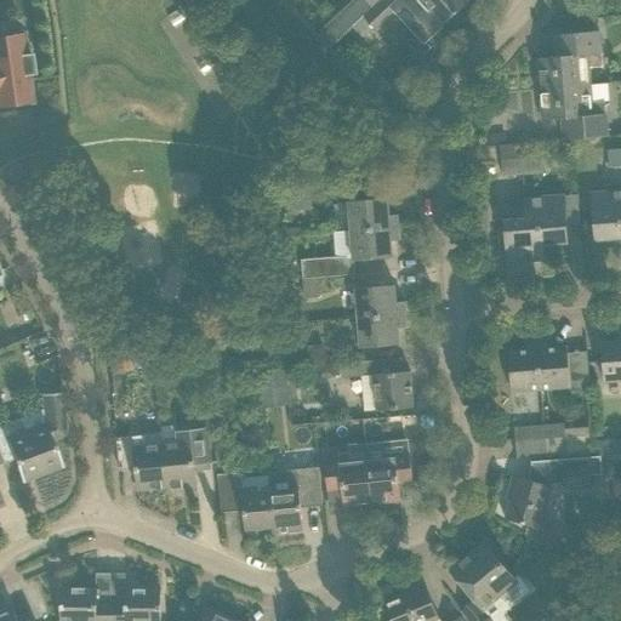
[(362,17),(380,0),(354,0),(349,5),(362,17)]
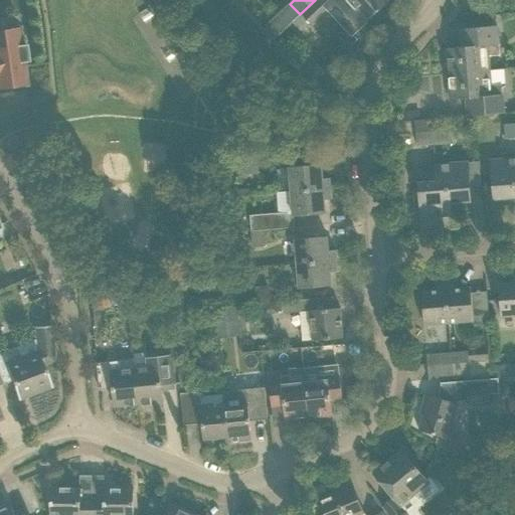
[(315,0),(300,14),(313,26),(338,2),(336,0),(315,0)]
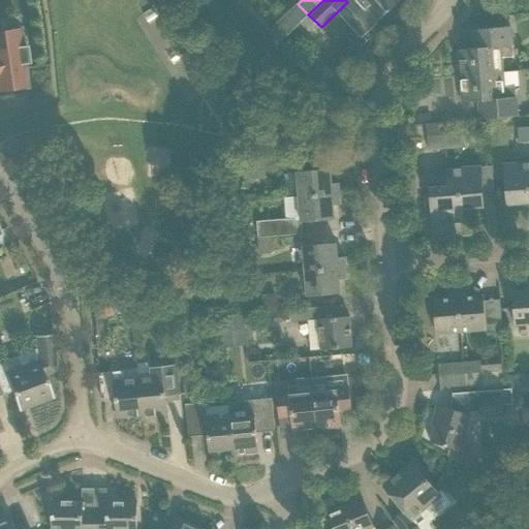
[(353,0),(361,8),(375,24),(400,0),(353,0)]
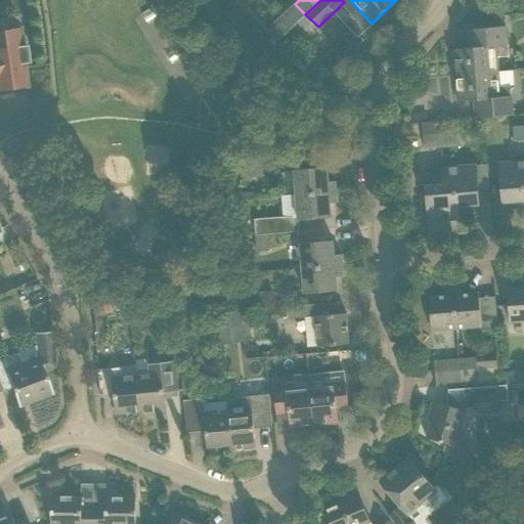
[(452,49),(454,76),(497,73),(496,57),(508,56),(507,45),(507,46),(505,27),(473,29),(475,47),(452,49)]
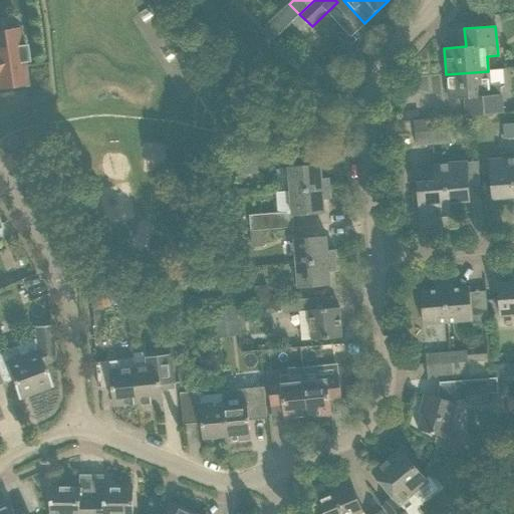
[(27,61),(25,45),(20,45),(17,28),(0,30),(0,87),(25,84),(22,61),(27,61)]
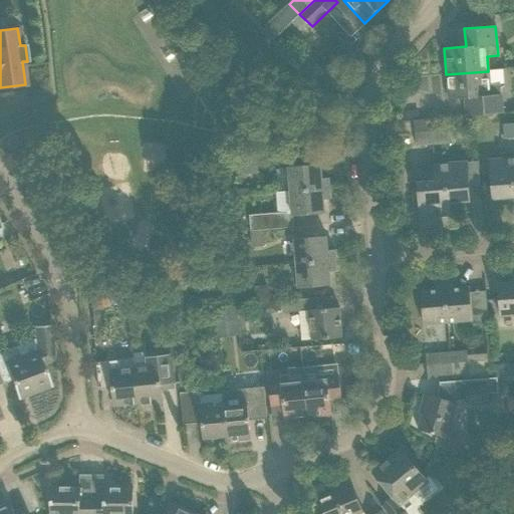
[(307,56),(296,65),(303,72),(314,63),(307,56)]
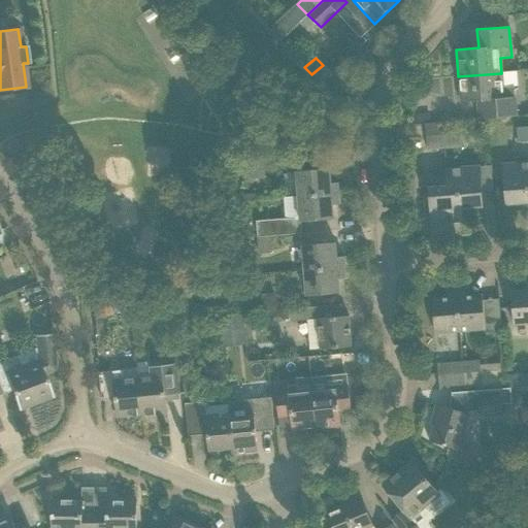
[(501,73),(458,76),(460,102),(482,100),(484,119),(516,117),(515,97),(514,87),(502,88),(501,73)]
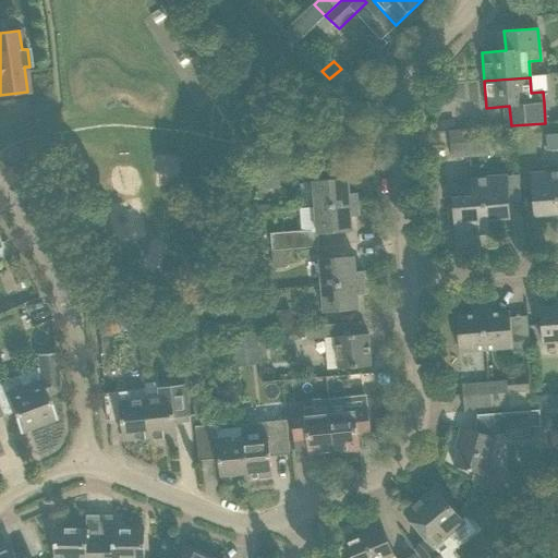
[(469,157),(468,143),(466,130),(449,131),(451,158),(469,157)]
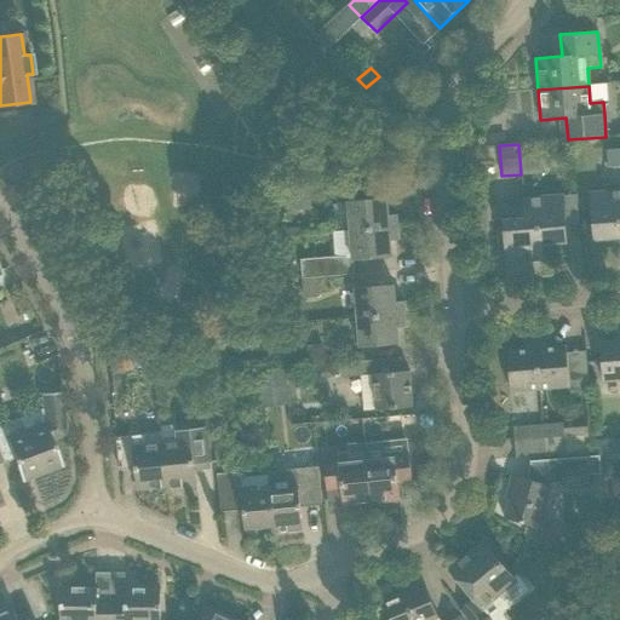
[(619,148),(606,150),(608,167),(619,165),(619,148)]
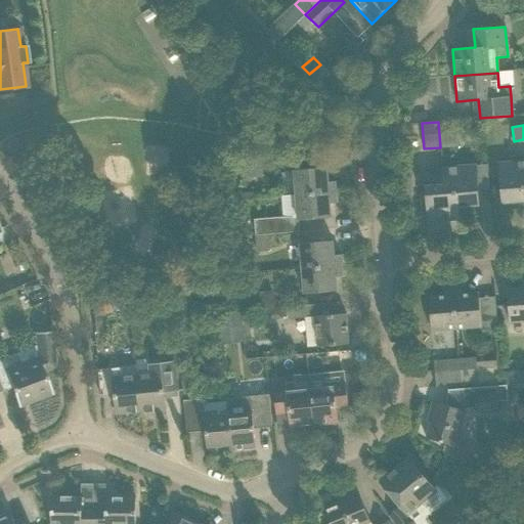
[(439,134),(440,147),(456,145),(455,132),(439,134)]
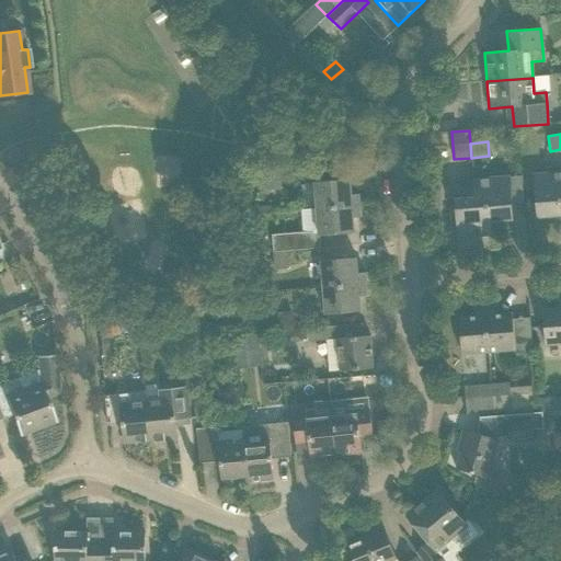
[(308,170),(296,171),(296,180),(309,179),(308,170)]
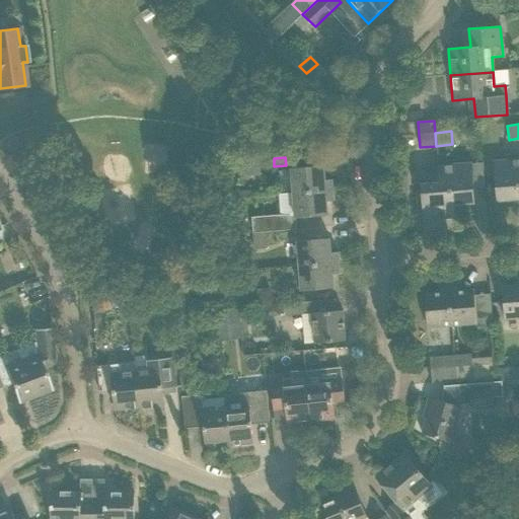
[(247,159),(247,174),(261,174),(260,159),(247,159)]
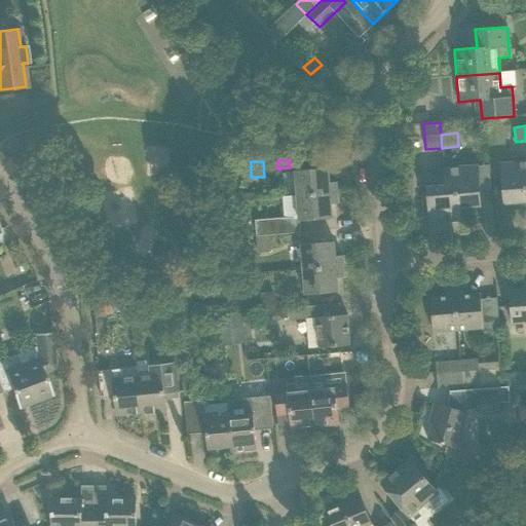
[(504,203),(525,201),(525,199),(523,162),(500,164),(504,203)]
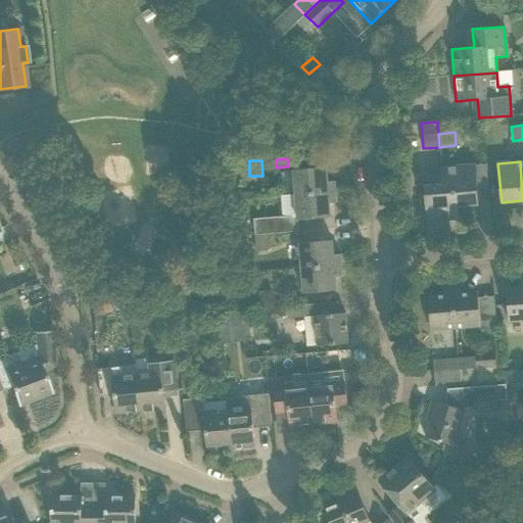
[(474,165),(452,167),(455,206),(477,204),(474,165)]
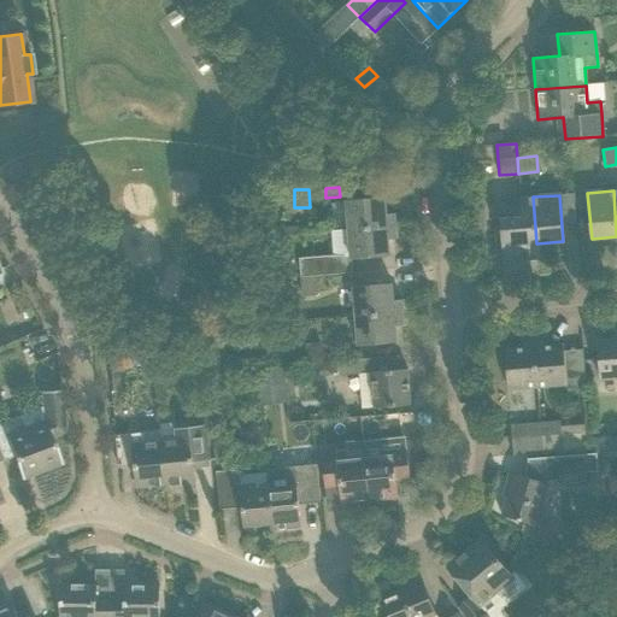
[(346,200),(348,229),(395,225),(394,213),(386,215),(385,197),(360,199),(346,200)]
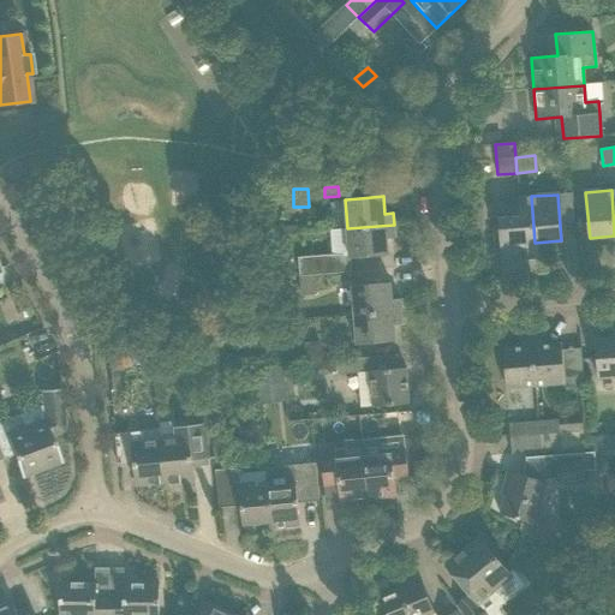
[(535,243),(531,196),(519,197),(520,218),(500,219),(500,222),(493,224),(494,250),(502,249),(502,260),(536,257),(535,243)]
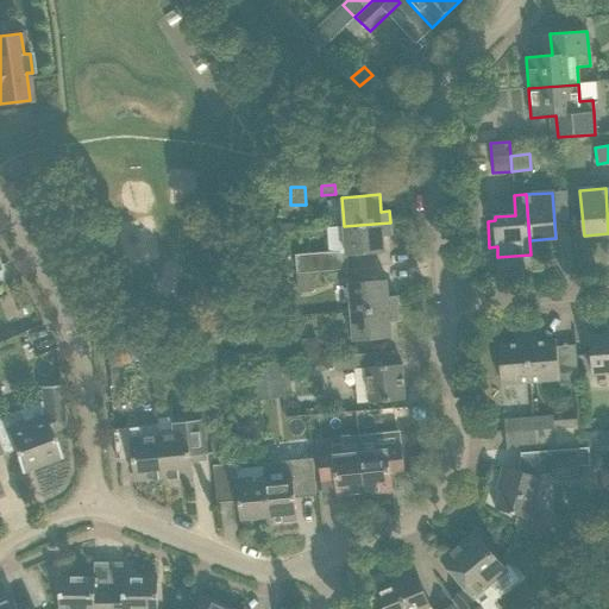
[(390,223),(344,226),(346,252),(341,252),(340,250),(296,253),(297,272),(311,271),(347,268),(346,256),(384,252),(383,236),(390,234),(390,223)]
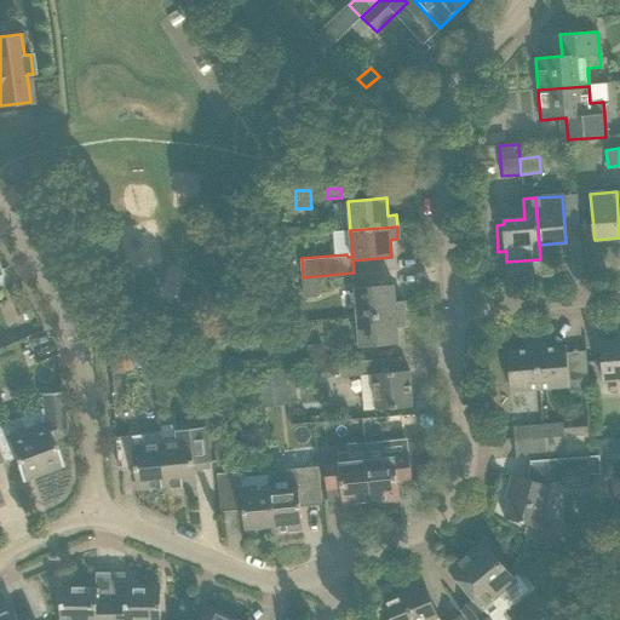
[(319,296),(316,276),(303,277),(304,297),(319,296)]
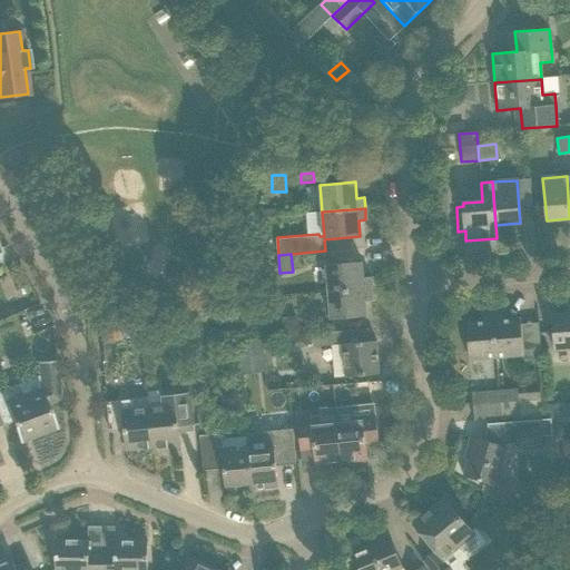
[(326,265),(328,292),(371,288),(371,277),(363,277),(362,262),(326,265)]
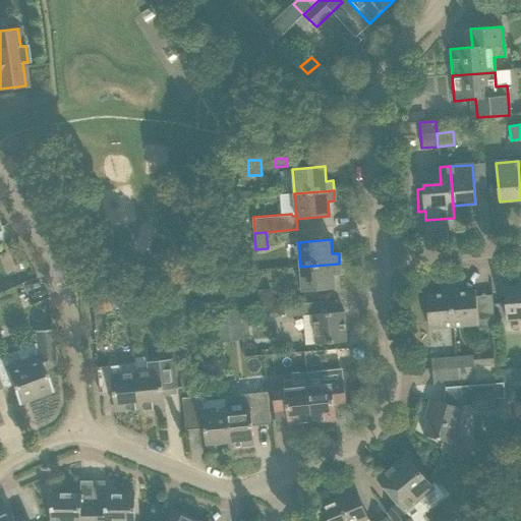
[(339,264),(300,267),(302,292),(335,289),(333,275),(340,274),(339,264)]
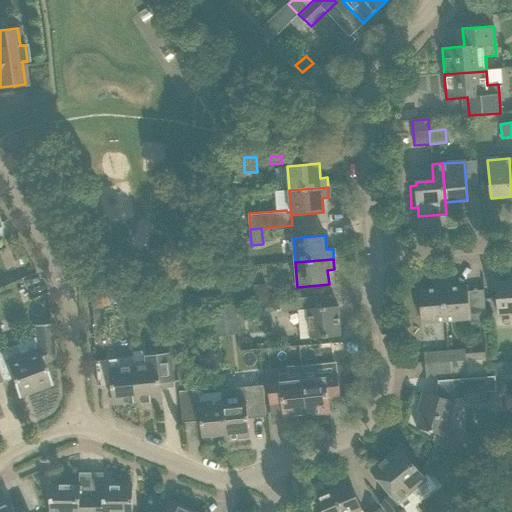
[(511,313),(511,274),(508,274),(509,281),(495,283),(497,315),(511,313)]
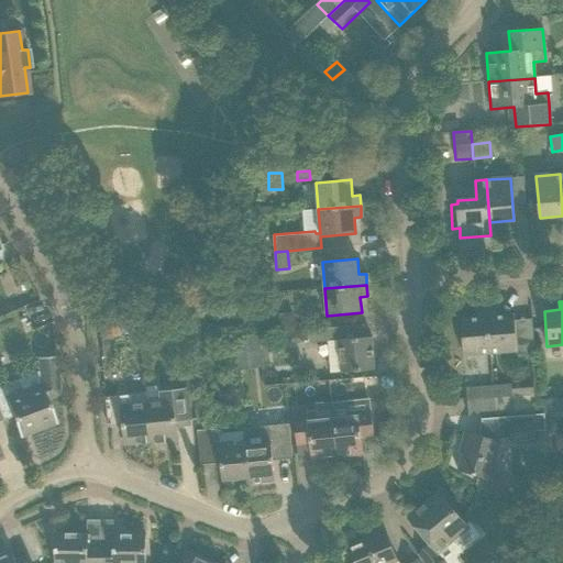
[(497,308),(486,309),(489,353),(517,351),(514,315),(498,316),(497,308)]
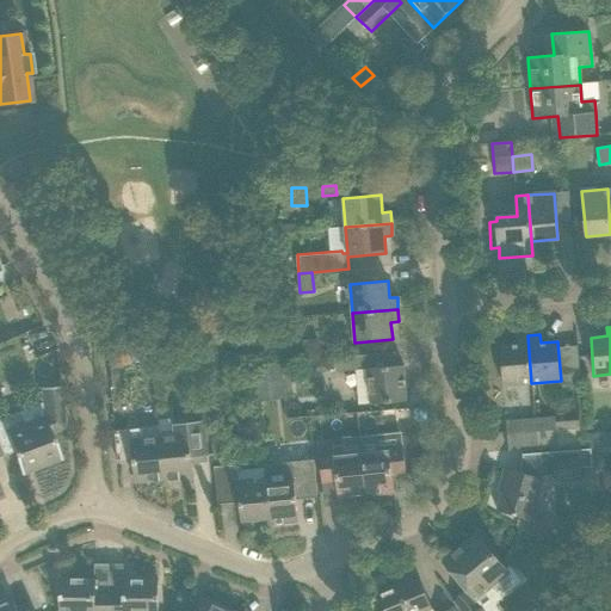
[(531,383),(528,335),(516,335),(517,345),(499,346),(503,386),(531,383)]
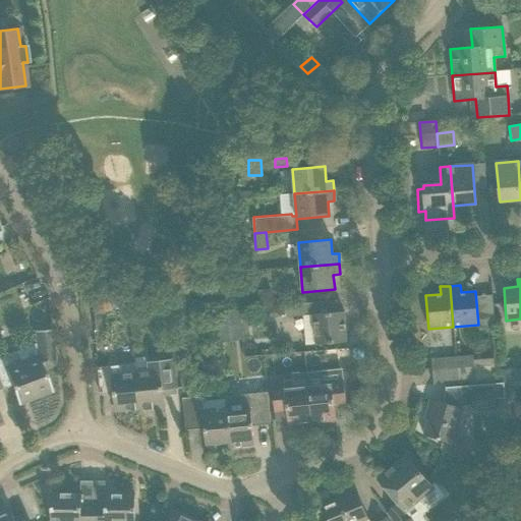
[(272,305),(271,290),(257,291),(258,306),(272,305)]
